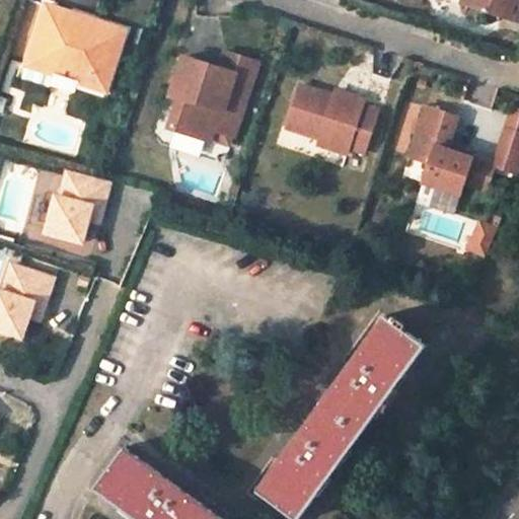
[(125,26),(45,0),(24,61),(53,70),(56,61),(79,68),(76,78),(104,87),(125,26)]
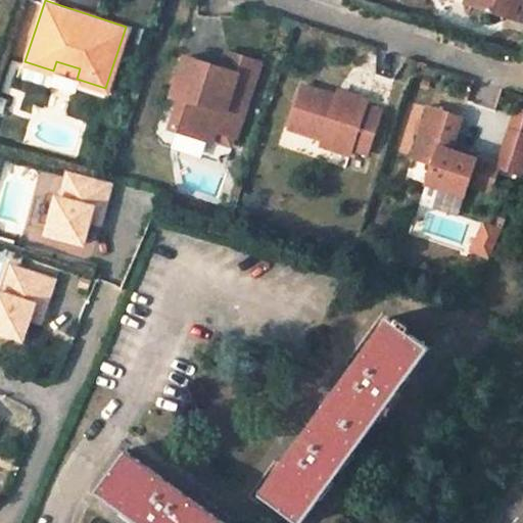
[(466,0),(465,5),(505,17),(510,0),(466,0)]
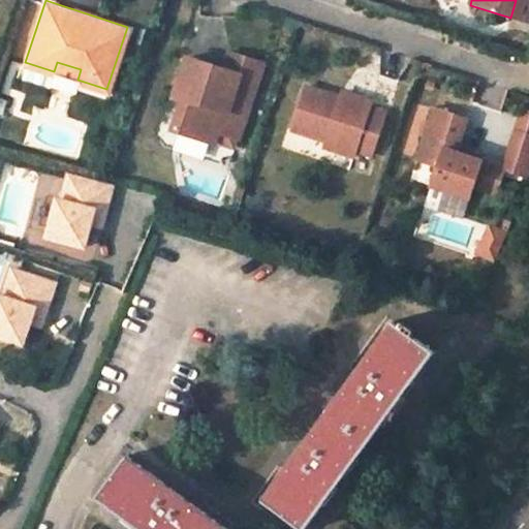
[(527,24),(528,16),(528,0),(516,0),(510,18),(527,24)]
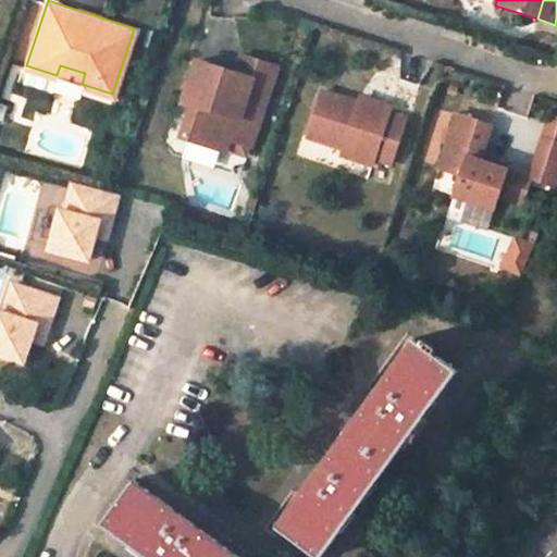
[(244,52),(238,70),(272,81),(277,63),(244,52)]
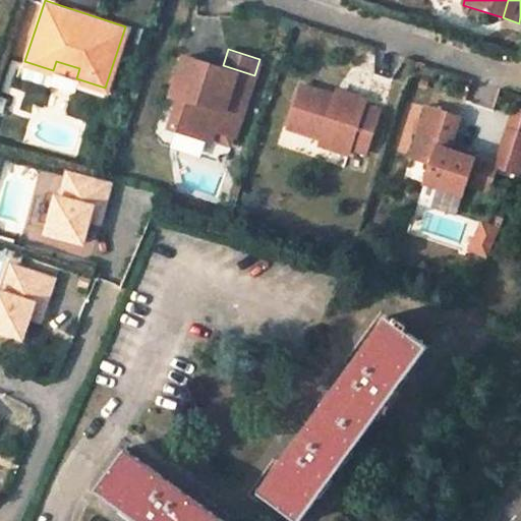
[(173,91),(178,93),(182,95),(172,124),(212,137),(216,126),(236,132),(254,75),(223,65),(185,53),(173,91)]
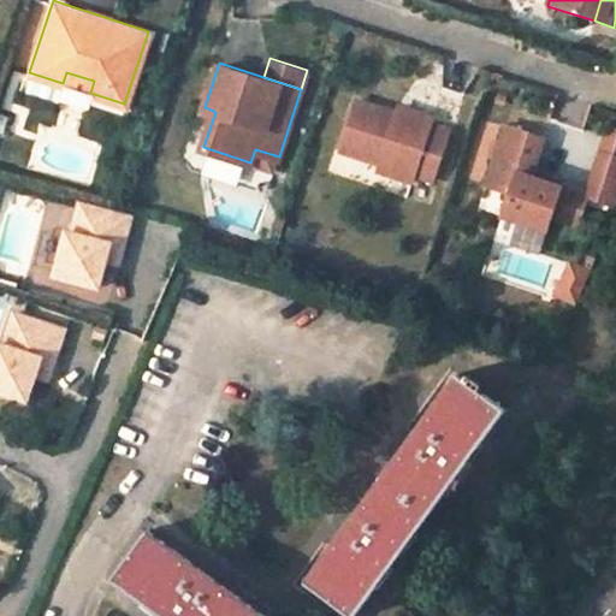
[(94,81),(66,72),(63,83),(90,93),(94,81)]
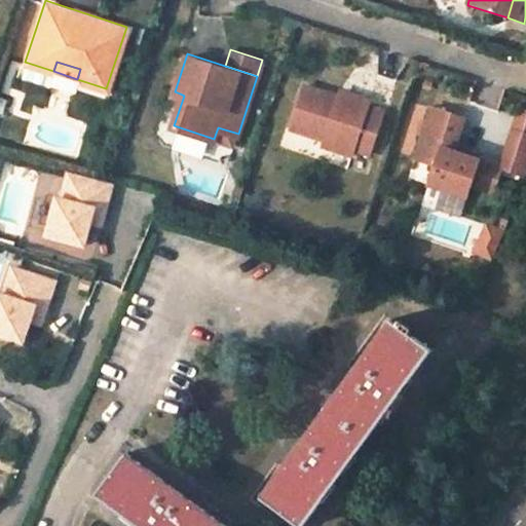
[(338,92),(305,82),(292,123),(326,135),(355,144),(371,150),(384,108),(369,103),(338,92)]
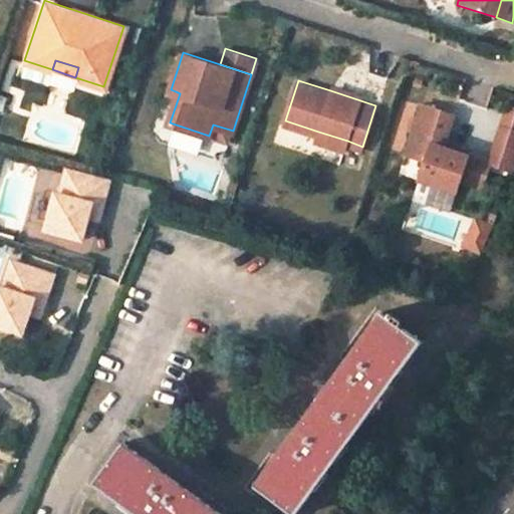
[(332,85),(330,90),(360,100),(362,94),(332,85)]
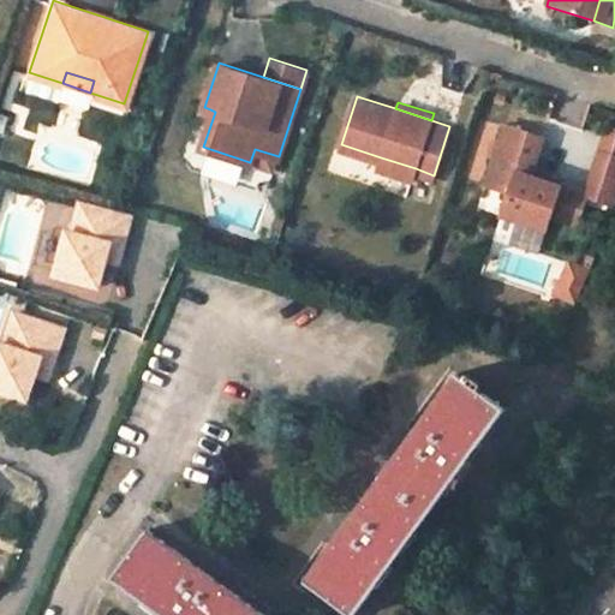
[(543,133),(506,121),(487,180),(511,189),(502,210),(547,226),(561,181),(531,172),(543,133)]
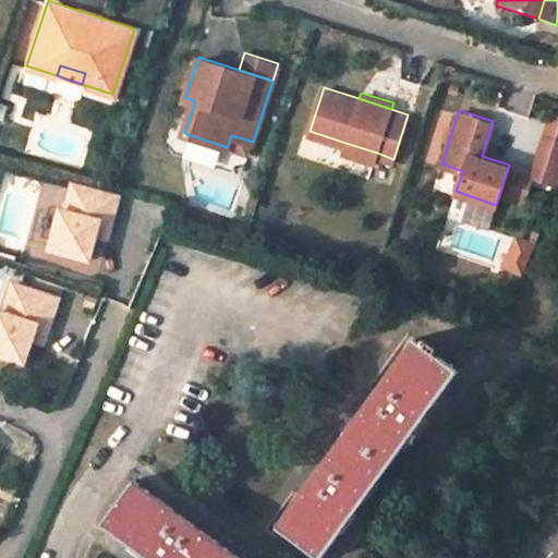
[(346,143),(343,149),(375,159),(377,153),(346,143)]
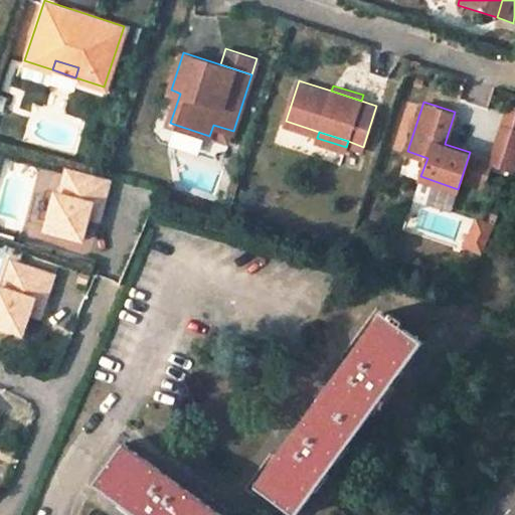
[(90,215),(94,201),(105,204),(112,176),(101,173),(74,166),(66,193),(62,192),(52,228),(83,237),(90,215)]
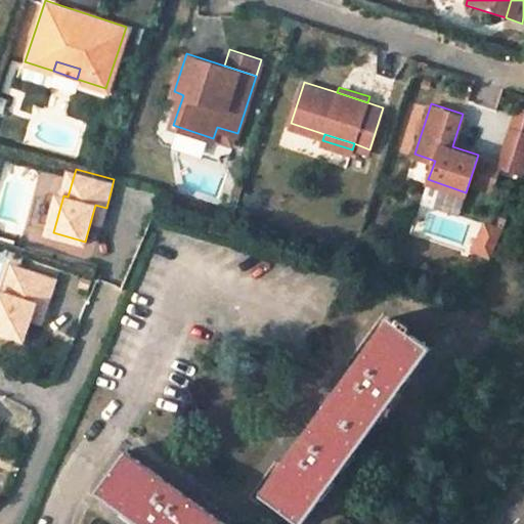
[(102,222),(106,208),(95,205),(91,219),(102,222)]
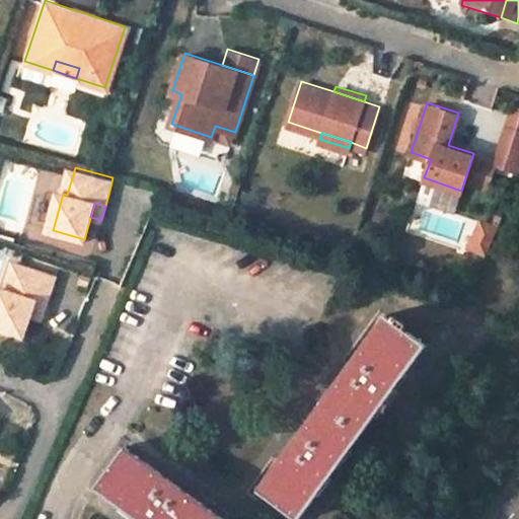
[(0,286),(2,287),(11,261),(6,258),(0,277),(0,286)]
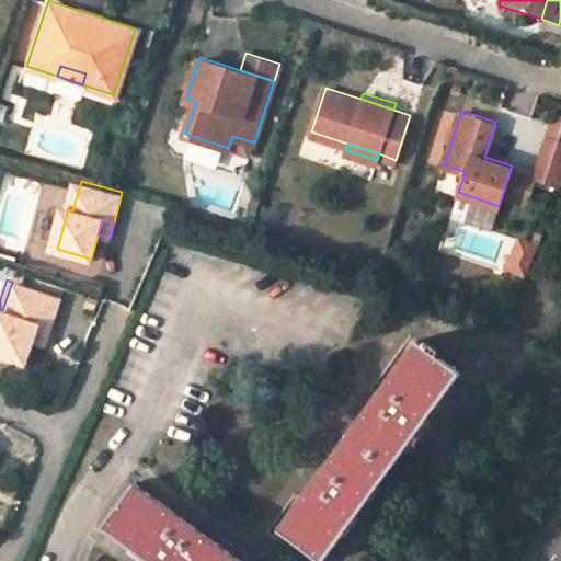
[(48,325),(57,296),(12,282),(2,310),(0,309),(0,353),(23,361),(31,338),(36,322),(48,325)]
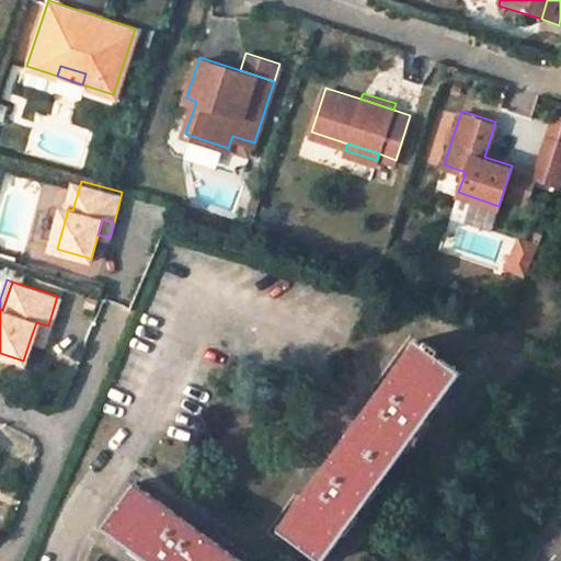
[(43,341),(48,325),(36,322),(31,338),(43,341)]
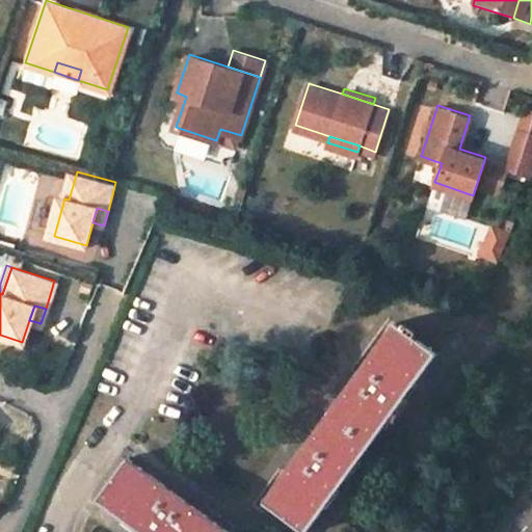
[(394,323),(262,505),(299,531),(306,531),(435,353),(413,337),(417,333),(403,322),(399,326),(394,323)]
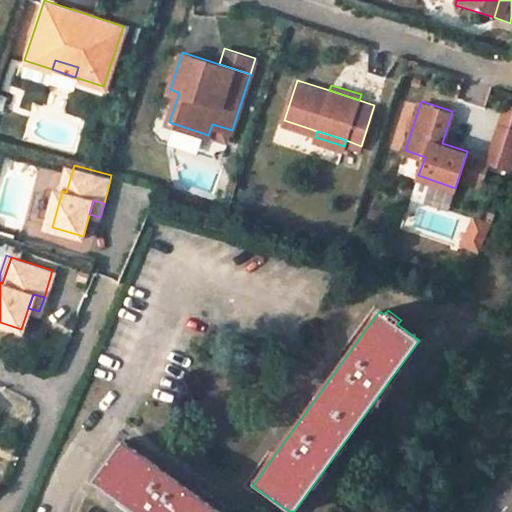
[(217,511),(121,442),(91,481),(133,511),(217,511)]
